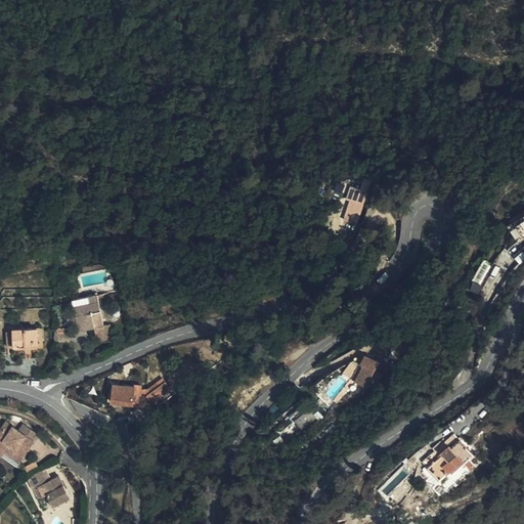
[(365,202),(367,189),(354,186),(350,200),(351,200),(346,218),(362,221),(367,202),(365,202)]
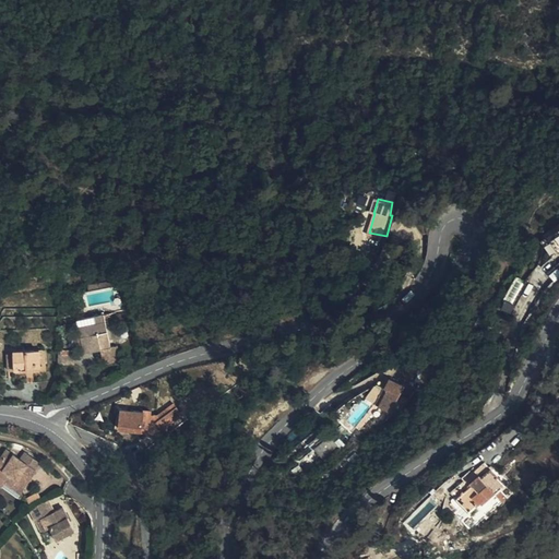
[(558,229),(548,237),(556,249),(557,250),(558,248),(558,229)]
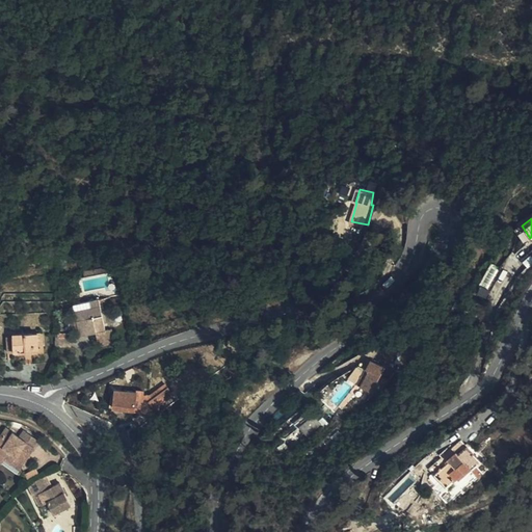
[(529,237),(522,225),(519,227),(526,239),(529,237)]
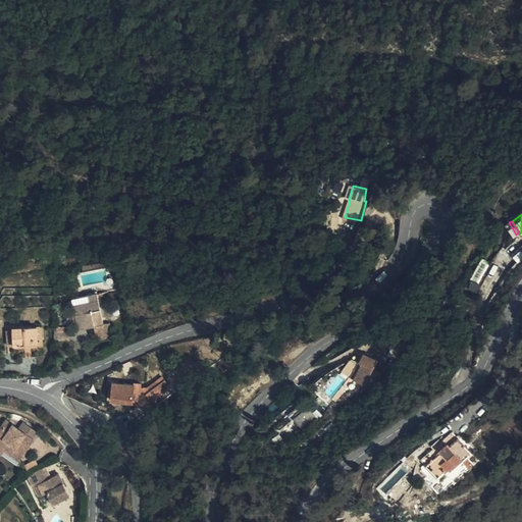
[(521,241),(510,251),(521,266),(521,265),(521,241)]
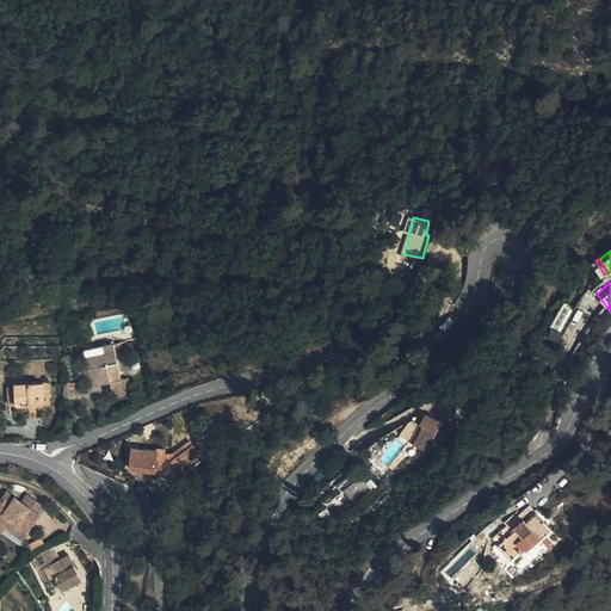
[(560,339),(576,306),(565,300),(548,333),(560,339)]
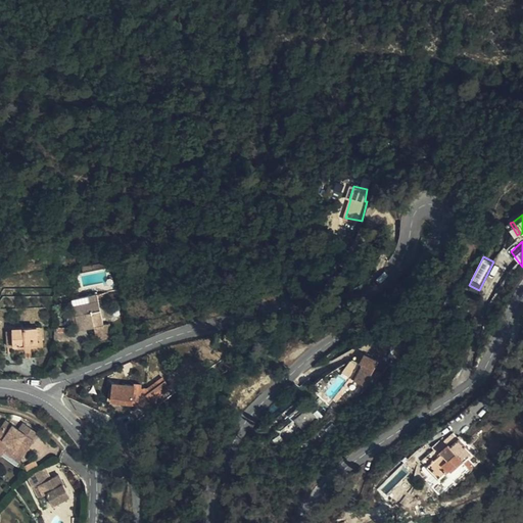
[(104,325),(97,293),(74,298),(81,329),(96,326),(97,333),(99,332),(100,338),(114,335),(111,324),(104,325)]
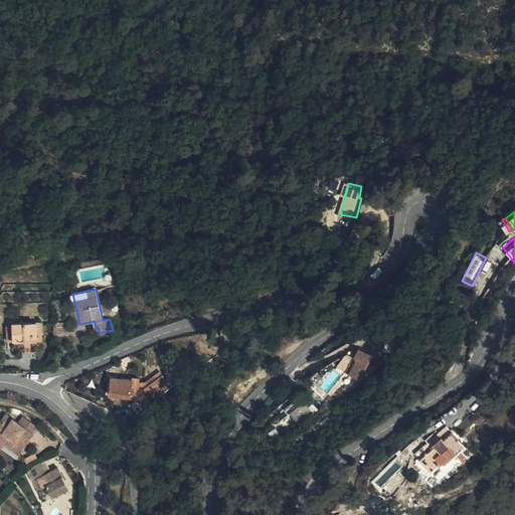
[(43,342),(43,320),(13,321),(13,342),(43,342)]
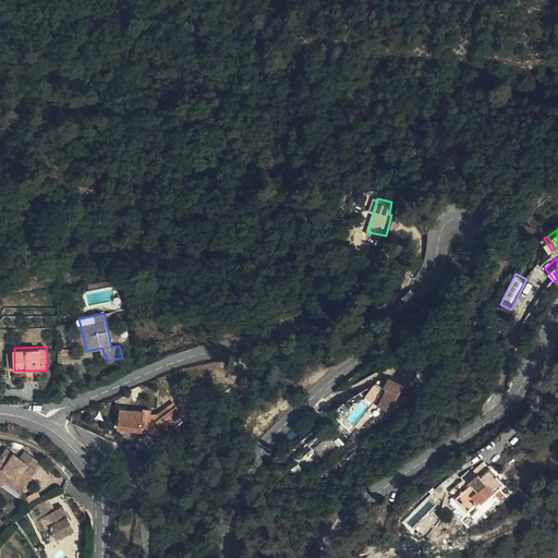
[(10,368),(0,367),(0,383),(9,384),(10,368)]
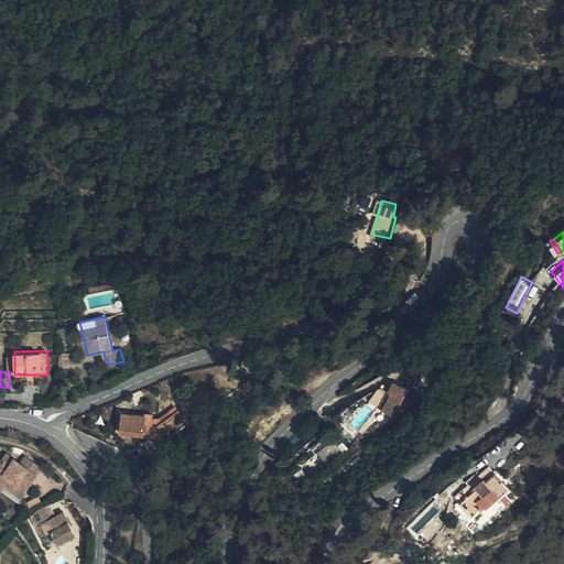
[(389,392),(394,381),(391,380),(386,390),(389,392)]
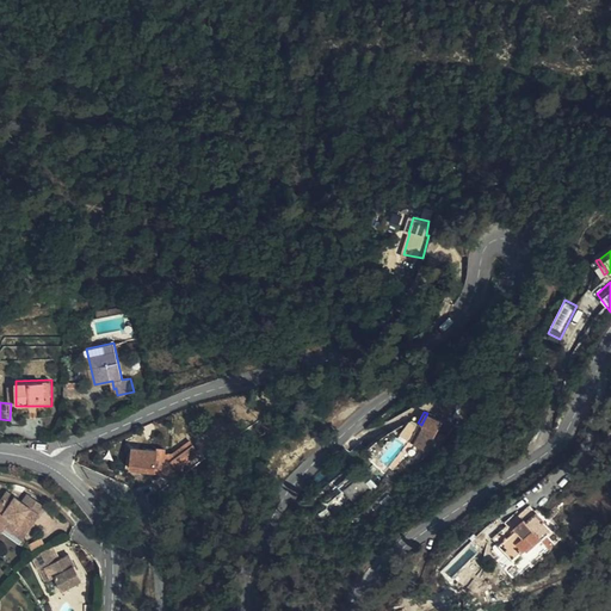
[(424,454),(426,451),(443,420),(437,415),(434,418),(427,413),(421,425),(425,427),(413,448),(424,454)]
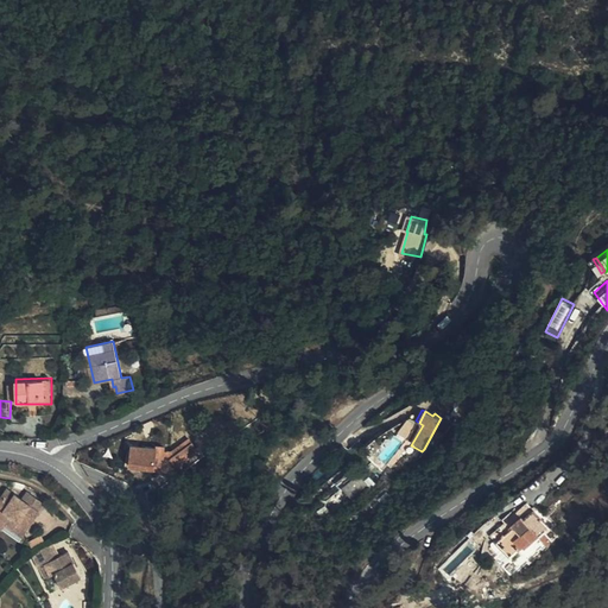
[(406,443),(411,445),(423,425),(419,423),(406,443)]
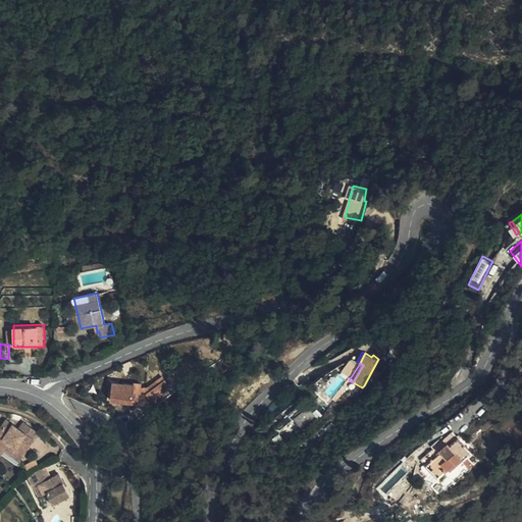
[(322,390),(329,383),(320,373),(313,381),(322,390)]
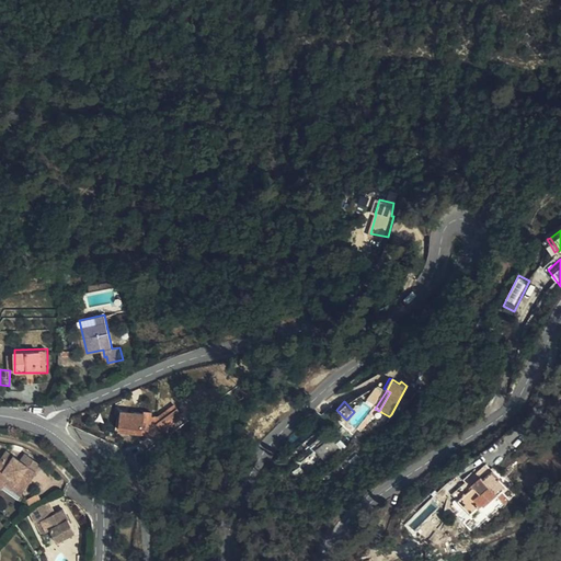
[(172,414),(155,425),(155,438),(158,442),(179,426),(172,414)]
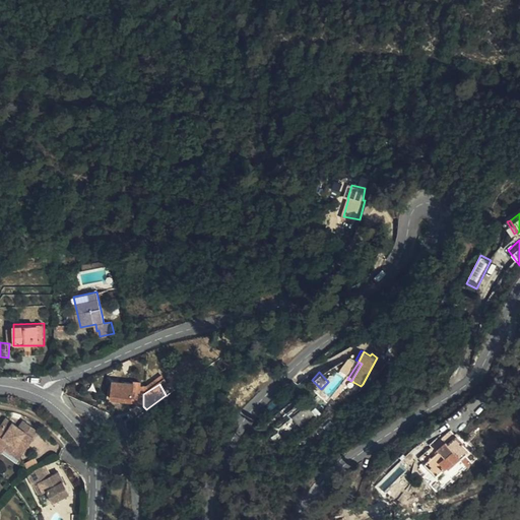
[(143,406),(143,394),(138,394),(138,391),(132,390),(131,392),(123,392),(122,396),(112,395),(111,404),(130,406),(129,410),(136,411),(142,405),(143,406)]
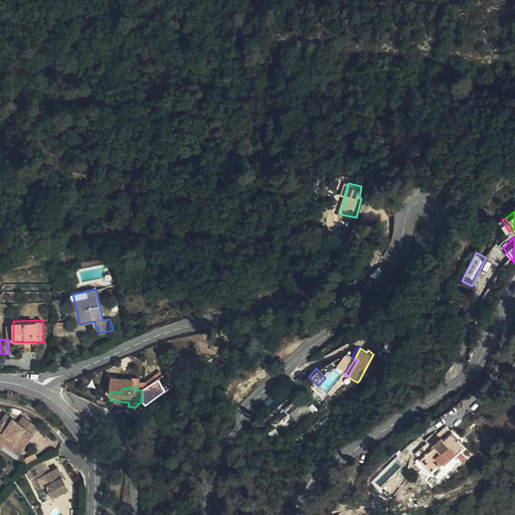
[(334,400),(331,404),(339,412),(342,407),(334,400)]
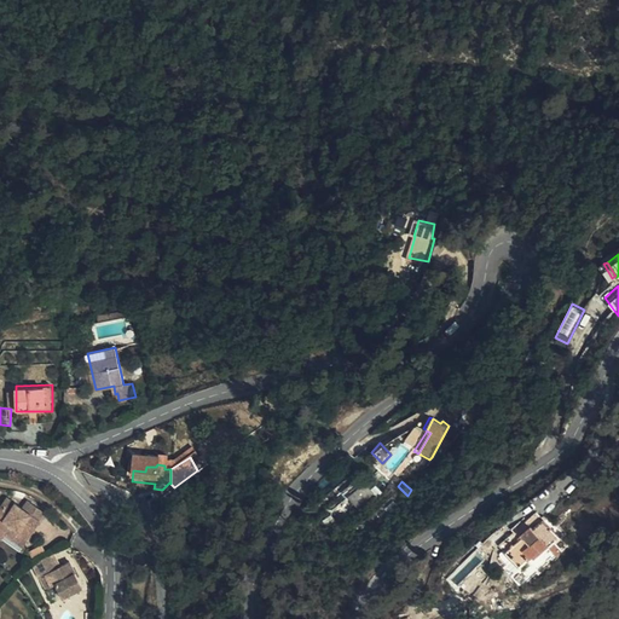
[(347,502),(353,513),(370,502),(363,491),(347,502)]
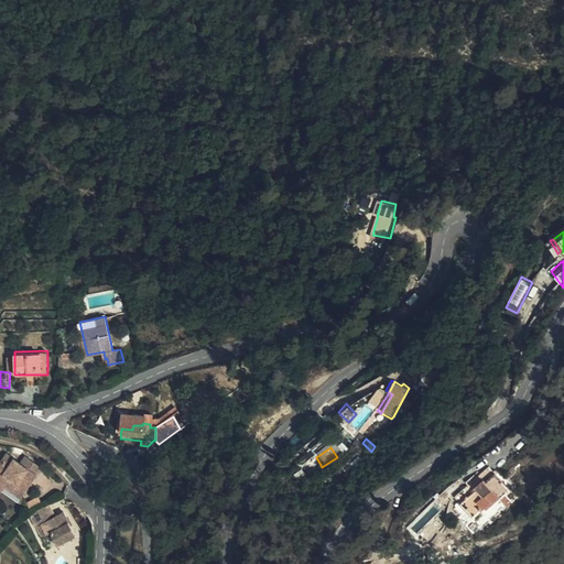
[(8,453),(0,463),(0,468),(6,473),(0,481),(6,486),(12,490),(17,485),(25,492),(32,483),(30,480),(35,473),(38,475),(44,466),(28,455),(22,463),(8,453)]
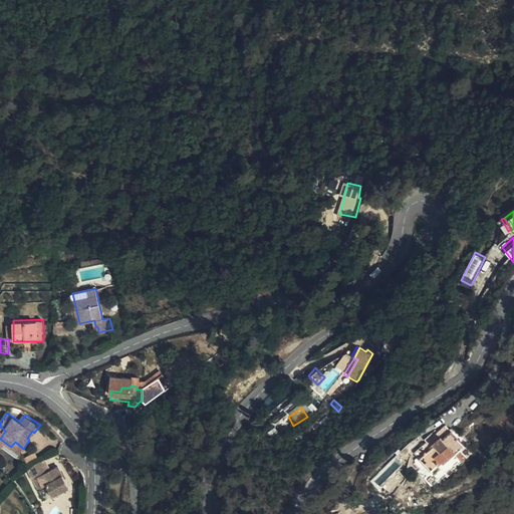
[(417,466),(427,478),(439,469),(441,471),(453,462),(462,455),(444,433),(412,459),(417,466)]
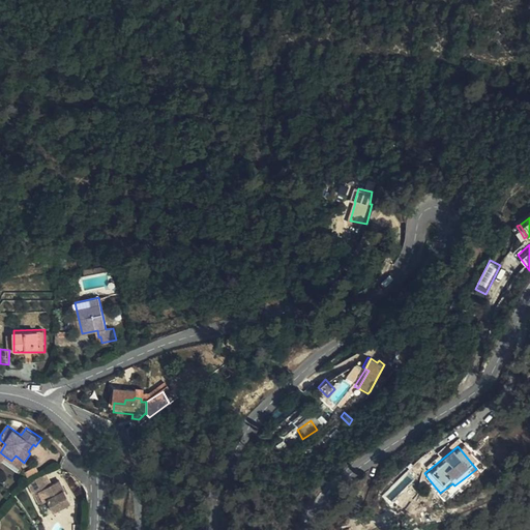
[(16,455),(11,461),(21,467),(24,463),(16,455)]
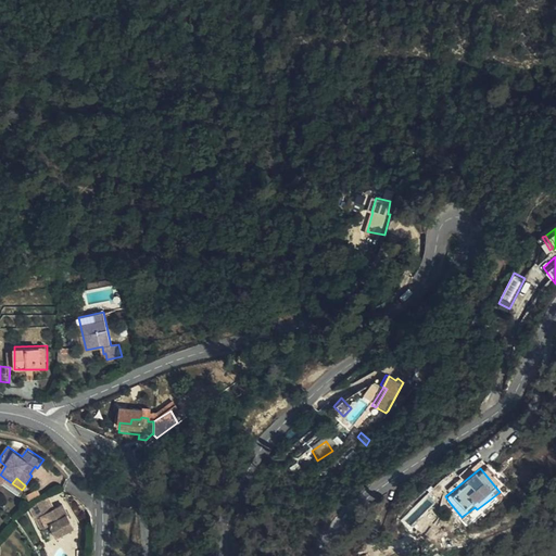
[(501,494),(500,492),(490,500),(497,508),(501,505),(495,498),(501,494)]
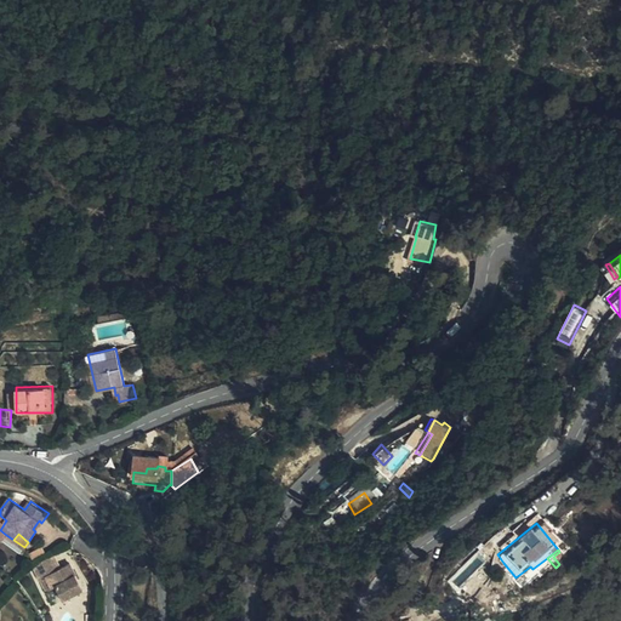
[(553,557),(559,564),(567,558),(562,552),(560,550),(559,552),(553,557)]
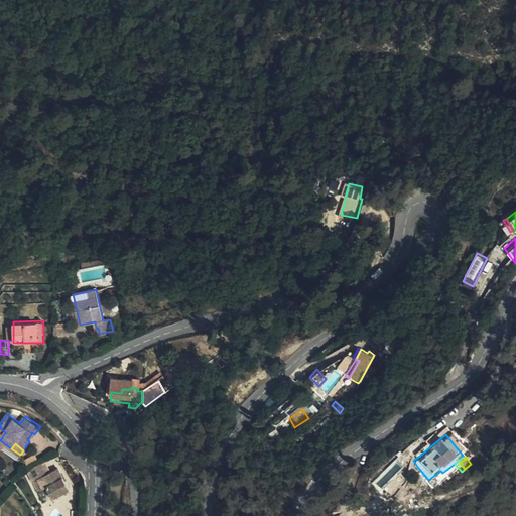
[(51,485),(45,474),(27,482),(33,494),(38,492),(44,502),(47,501),(52,512),(69,504),(58,482),(51,485)]
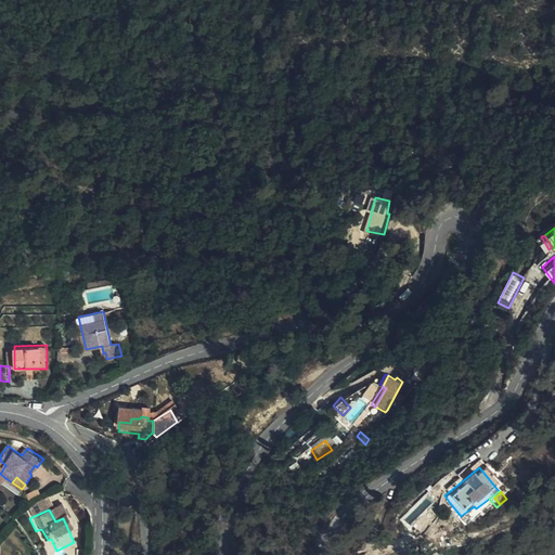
[(42,542),(48,540),(41,529),(36,531),(42,542)]
